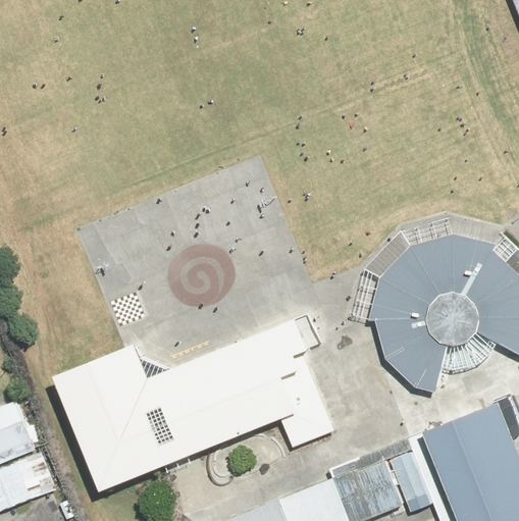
[(461,230),(417,241),(407,228),(371,263),(386,271),(375,315),(382,317),(393,353),(425,382),(442,386),(455,339),(464,339),(478,335),(485,328),(518,345),(518,263),(499,246),(502,241),(461,230)]
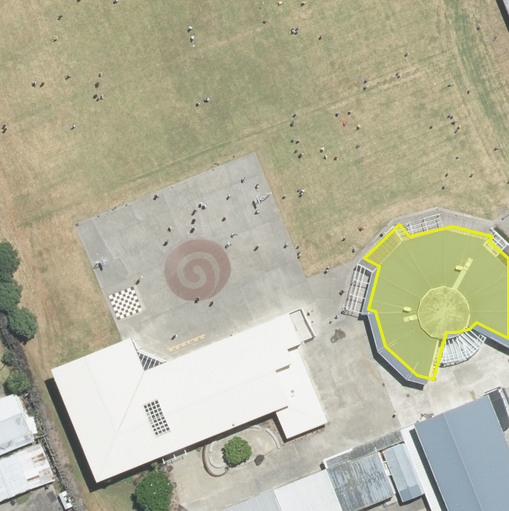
[(94,481),(299,403),(268,324),(141,373),(127,336),(49,365),(94,481)]
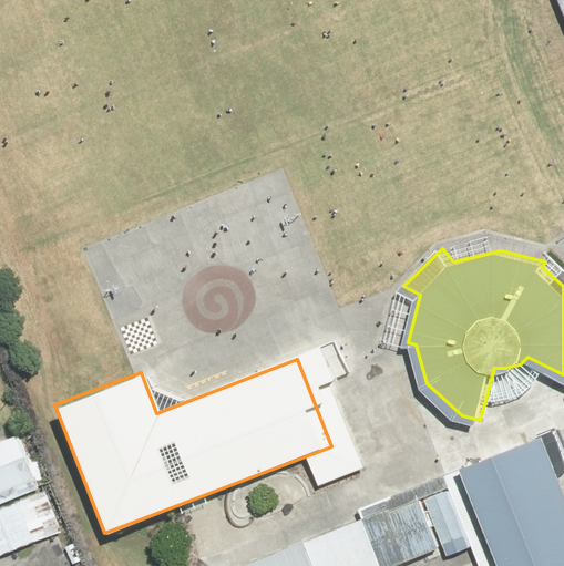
[(563,490),(544,441),(458,475),(493,565),(563,565),(563,490)]
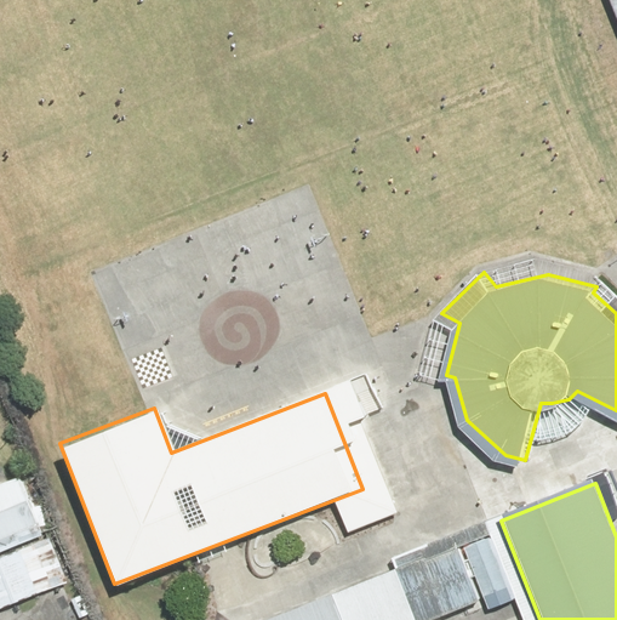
[(491,539),(466,549),(489,613),(514,603),(491,539)]
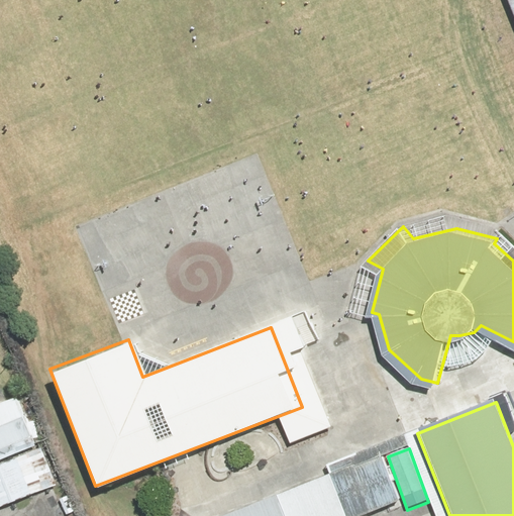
[(362,515),(398,503),(381,456),(215,515),(362,515)]
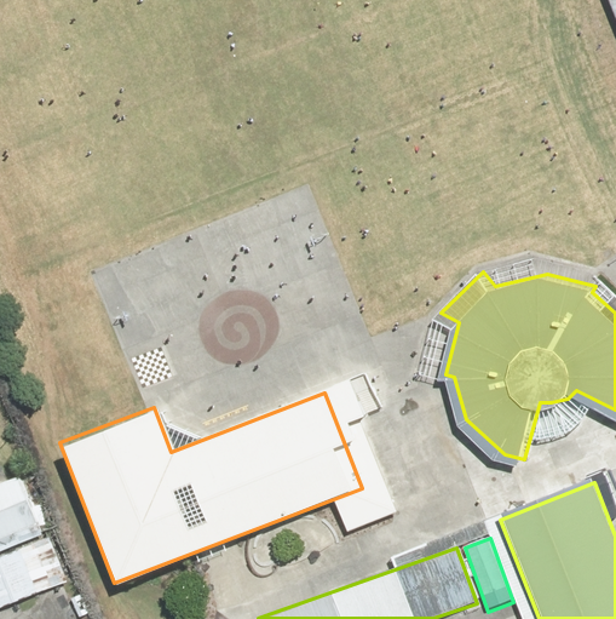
[(40,554),(0,568),(0,617),(56,596),(40,554)]
